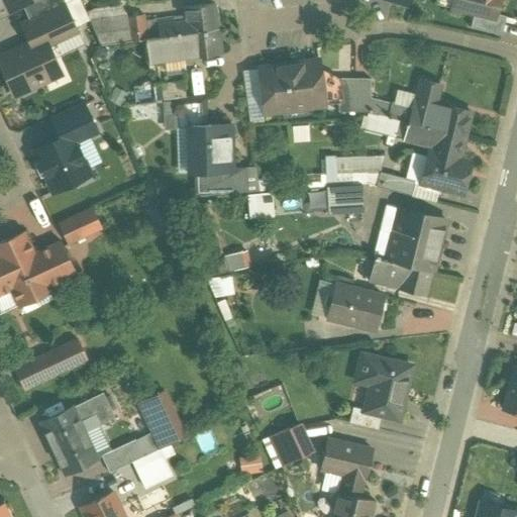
[(0,0),(0,15),(22,5),(32,0),(0,0)]
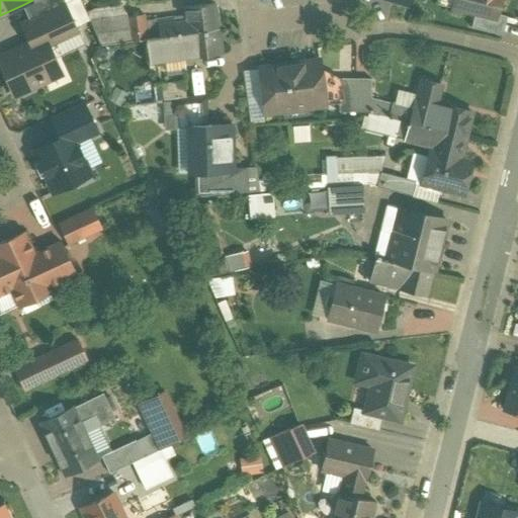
[(64,0),(32,0),(22,5),(29,21),(66,4),(64,0)]
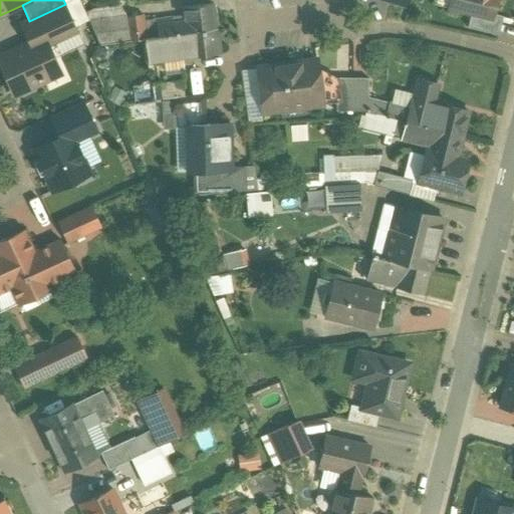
[(449,0),(448,9),(493,19),(497,0),(449,0)]
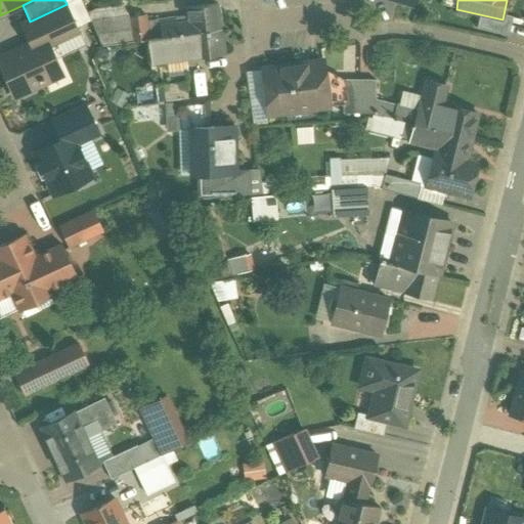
[(30,22),(23,26),(32,44),(45,38),(49,48),(56,45),(54,41),(78,30),(67,4),(30,22)]
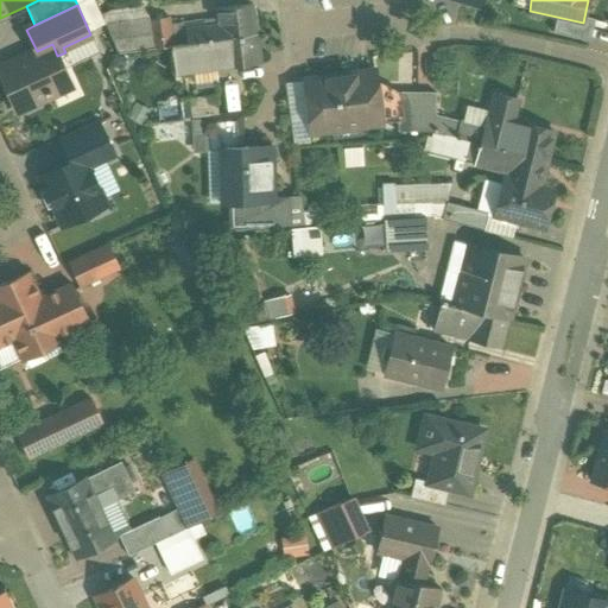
[(253,6),(217,11),(220,25),(204,27),(206,42),(257,35),(253,6)]
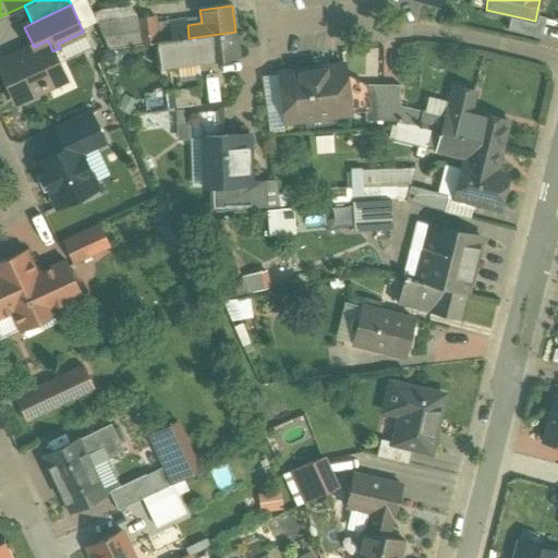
[(155,16),(137,19),(140,31),(142,45),(157,43),(171,40),(169,22),(156,24),(155,16)]
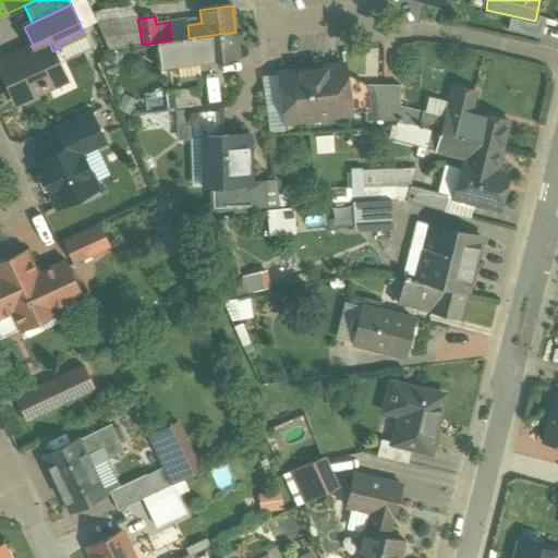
[(186,20),(169,22),(171,40),(189,38),(187,25),(186,20)]
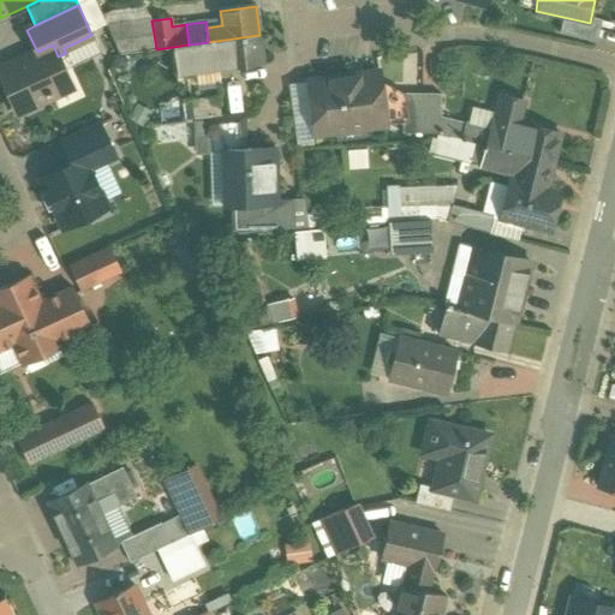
[(154,34),(144,35),(147,51),(156,49),(154,34)]
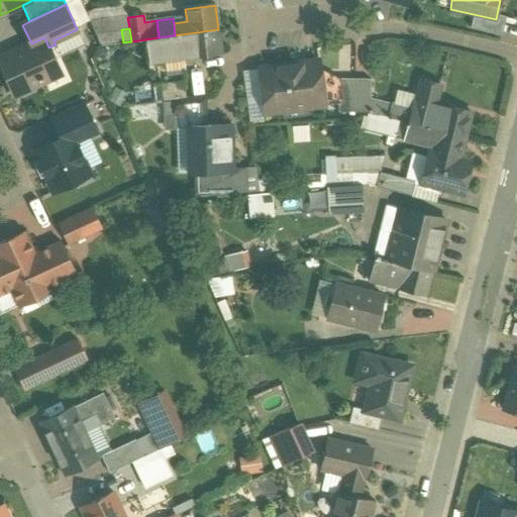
[(159,37),(145,39),(149,64),(165,62),(164,57),(190,54),(191,58),(222,54),(218,29),(175,35),(159,37)]
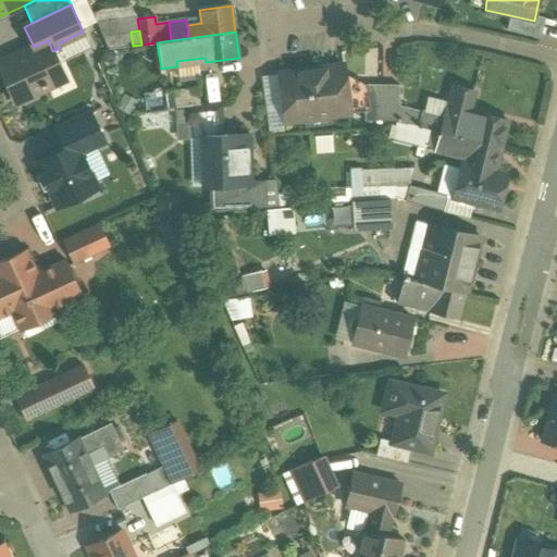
[(34,47),(0,62),(0,67),(16,102),(44,90),(44,91),(49,89),(47,84),(63,76),(52,51),(48,40),(34,47)]
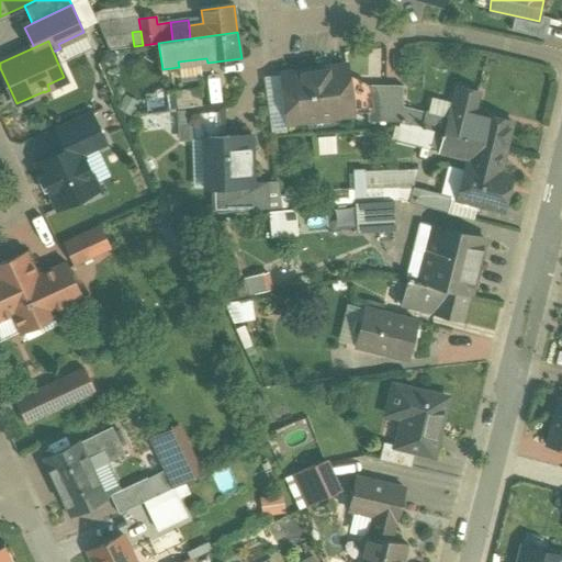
[(347,66),(281,75),(288,119),(333,113),(333,117),(353,115),(347,66)]
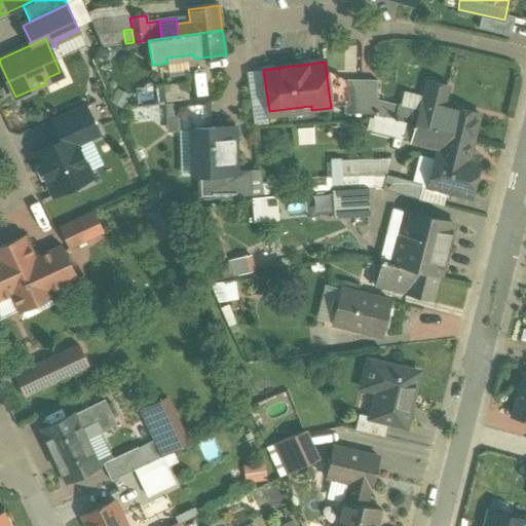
[(362,80),(345,80),(345,114),(361,114),(362,80)]
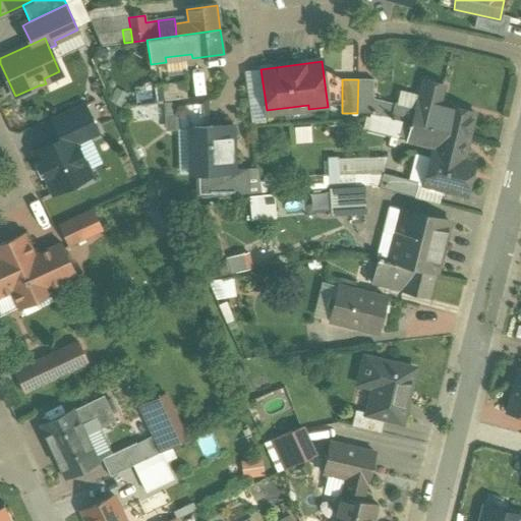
[(373,80),(358,79),(357,113),(373,113),(374,113),(374,111),(373,111),(373,99),(373,80)]
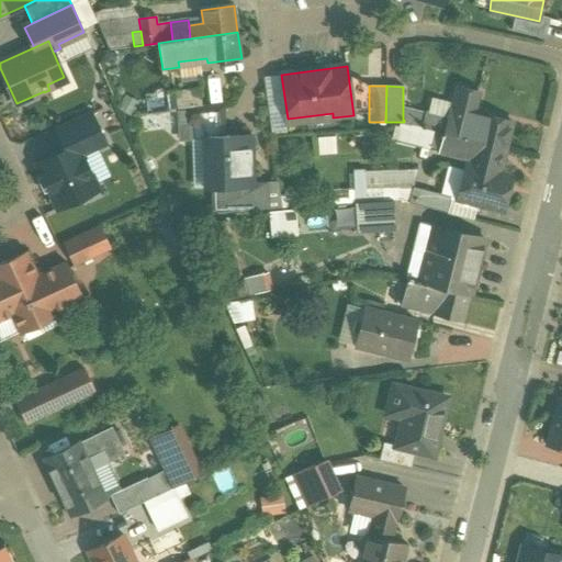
[(200,88),(167,92),(170,112),(187,110),(187,109),(202,109),(200,88)]
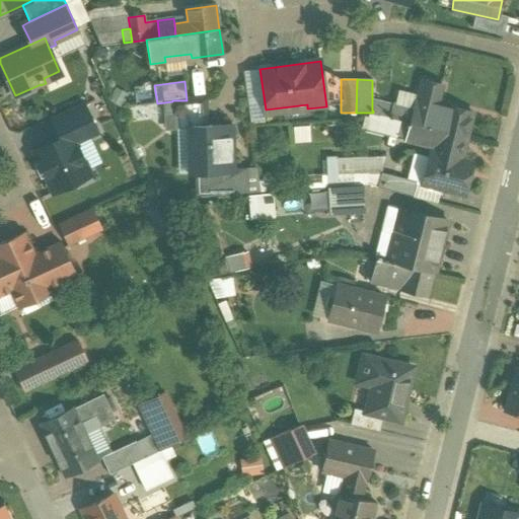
[(444,86),(422,81),(417,100),(416,100),(414,109),(392,103),(392,104),(372,98),(372,110),(373,110),(373,113),(372,113),(372,115),(389,117),(389,119),(393,120),(410,124),(468,138),(473,115),(444,106),(444,107),(439,106),(444,86)]
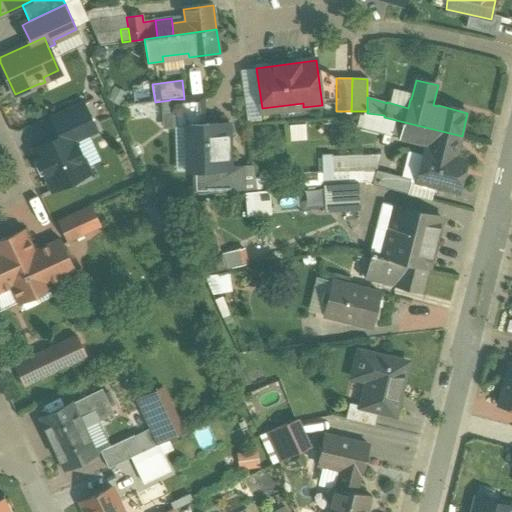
[(184,99),(170,99),(170,100),(171,116),(203,115),(202,98),(184,99)]
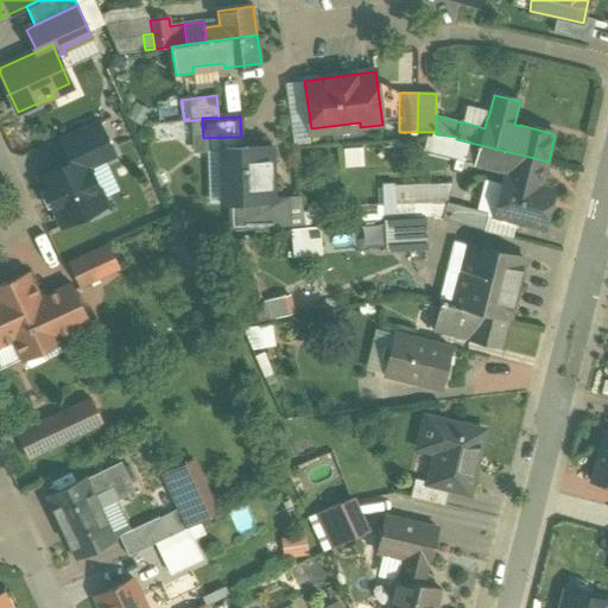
[(26,153),(59,229),(111,207),(93,166),(116,156),(101,121),(26,153)]
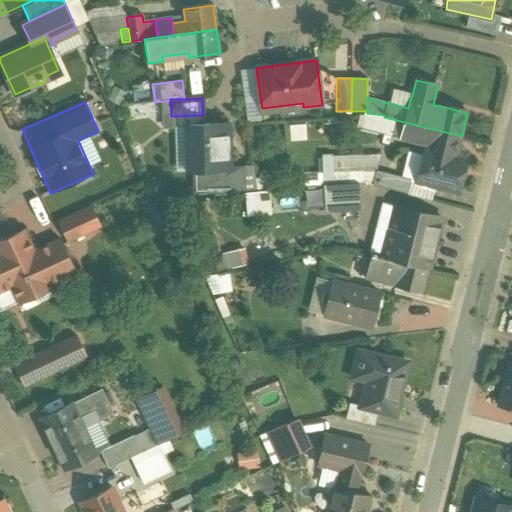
[(171,116),(166,116),(166,127),(185,126),(185,125),(203,125),(203,115),(171,116)]
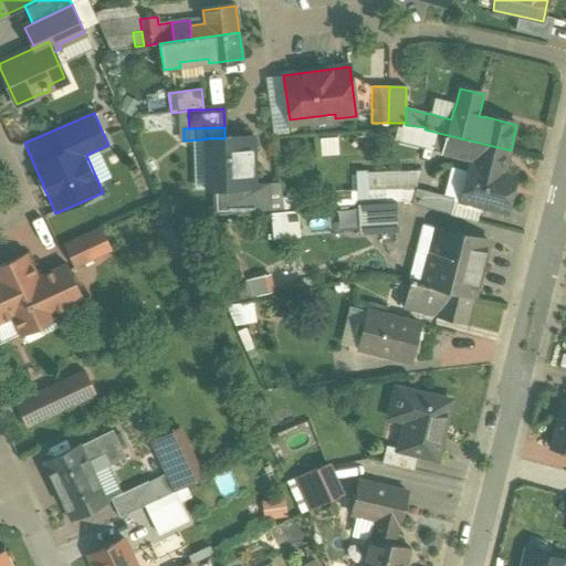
[(447,135),(429,130),(425,149),(442,154),(447,135)]
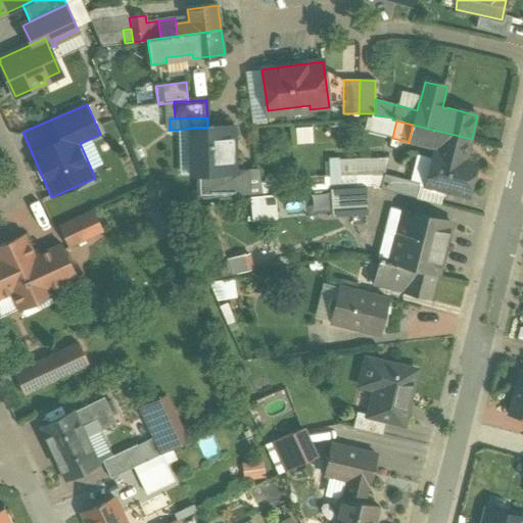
[(472,139),(413,125),(409,142),(437,149),(435,155),(434,155),(426,185),(468,196),(476,165),(466,163),(472,139)]
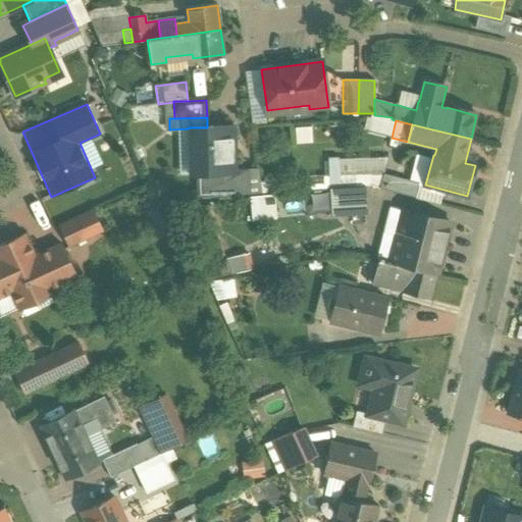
[(207,127),(189,127),(189,128),(189,129),(193,129),(195,173),(191,173),(191,174),(199,174),(235,173),(235,171),(232,171),(231,145),(233,145),(233,126),(207,127)]
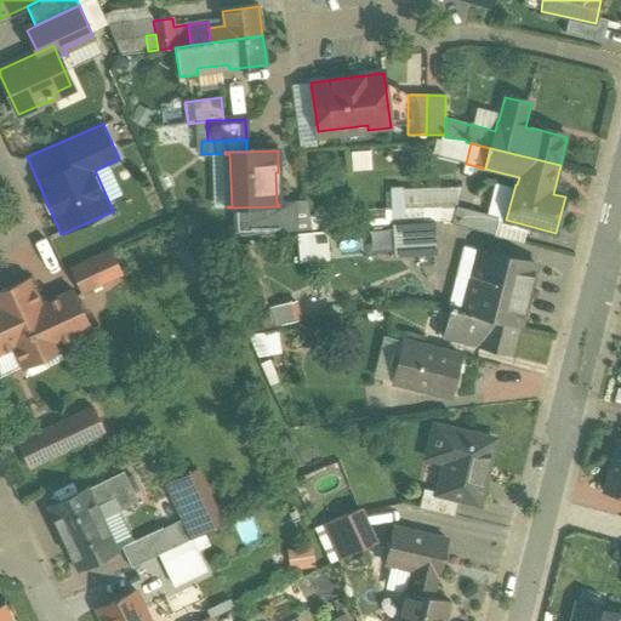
[(279,206),(237,208),(238,232),(294,229),(292,204),(279,204),(279,206)]
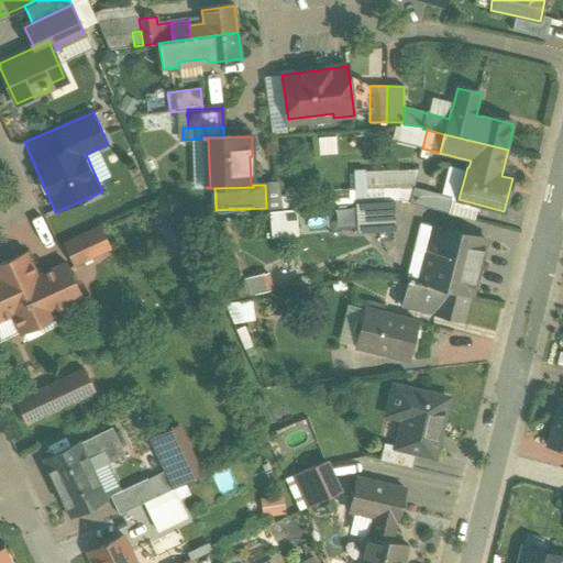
[(452,197),(415,188),(410,203),(449,213),(452,197)]
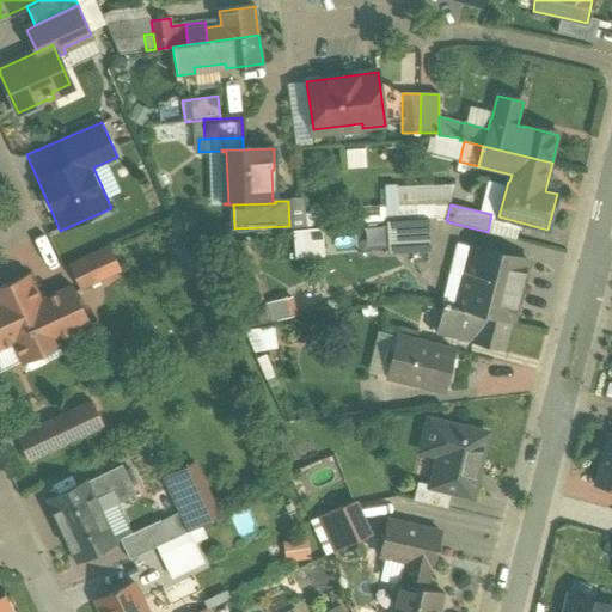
[(429,219),(386,221),(389,251),(432,249),(429,219)]
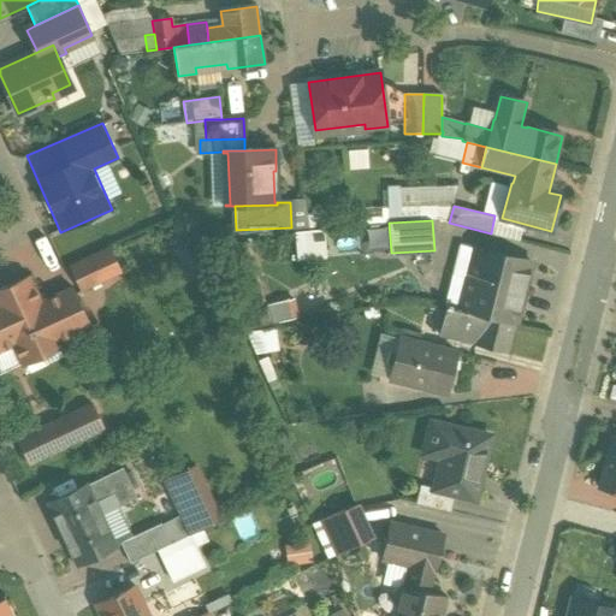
[(324,229),(295,231),(296,260),(325,258),(324,229)]
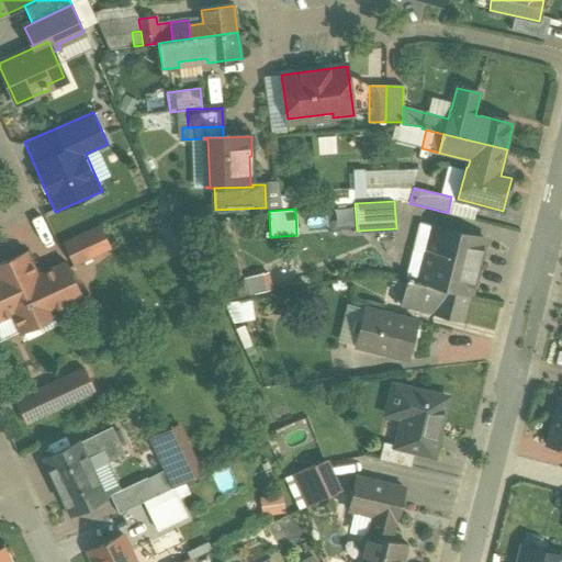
[(485,239),(433,226),(433,227),(419,224),(413,250),(478,267),(485,239)]
